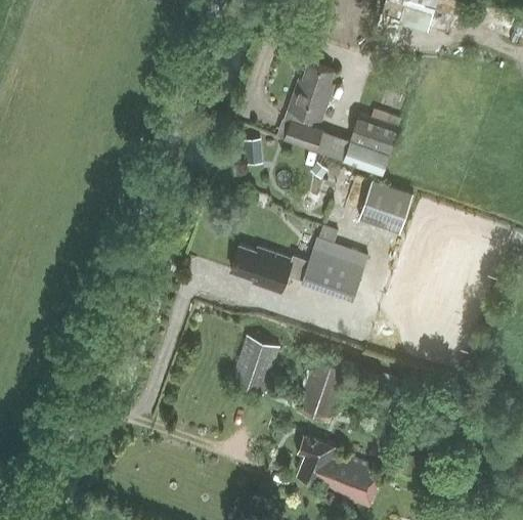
[(321,0),(304,0),(302,7),(317,12),(321,0)]
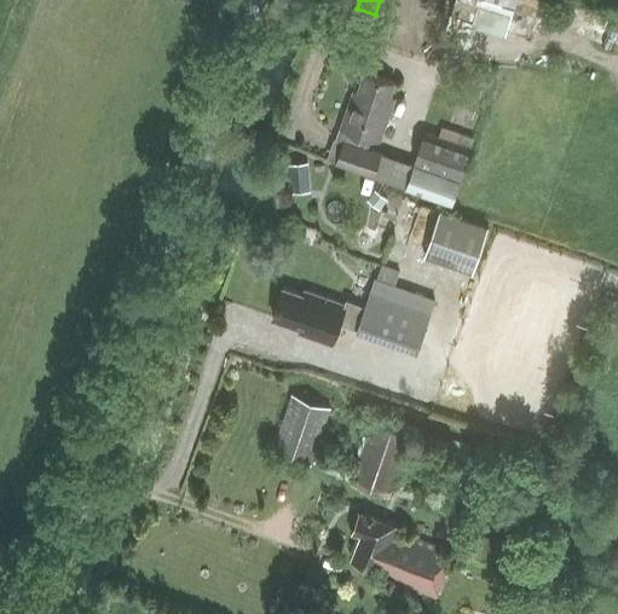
[(455,0),(449,21),(504,38),(515,0),(455,0)]
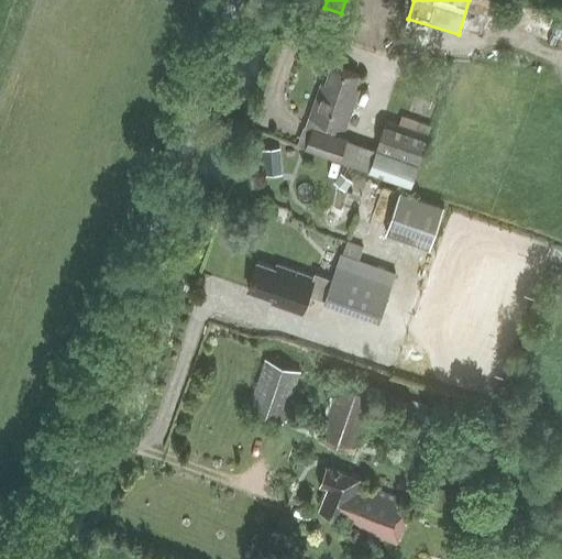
[(344,131),(357,92),(353,91),(357,78),(331,69),(322,96),(318,95),(310,119),(318,122),(313,132),(312,132),(306,152),(339,163),(345,143),(334,139),(338,129),(344,131)]
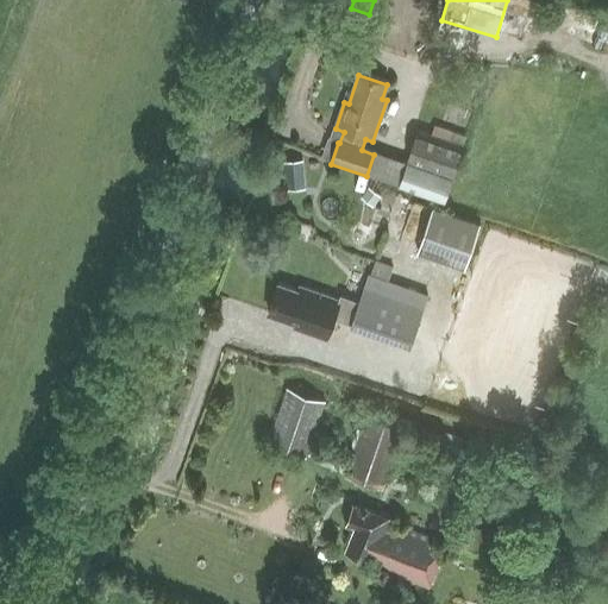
[(374,156),(367,178),(443,206),(463,149),(418,133),(406,165),(374,156)]
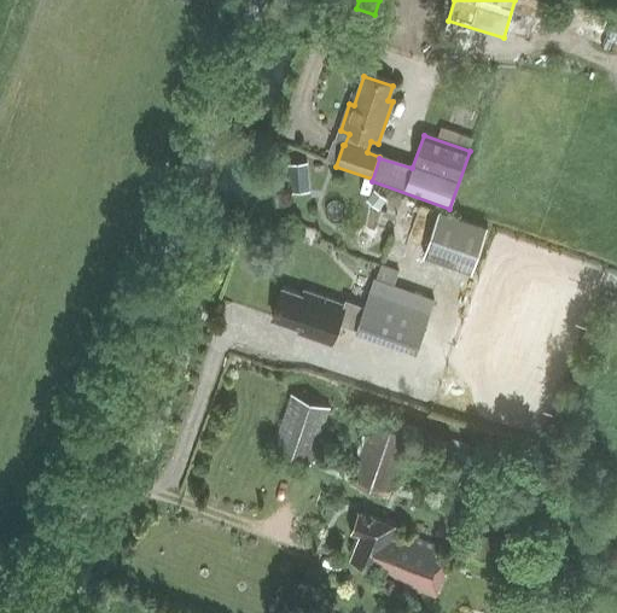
[(285,182),(306,181),(304,167),(284,168),(285,182)]
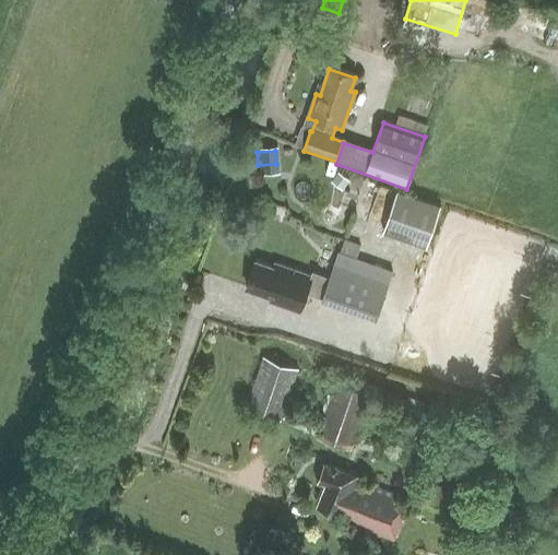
[(425,250),(440,209),(396,193),(381,235),(425,250)]
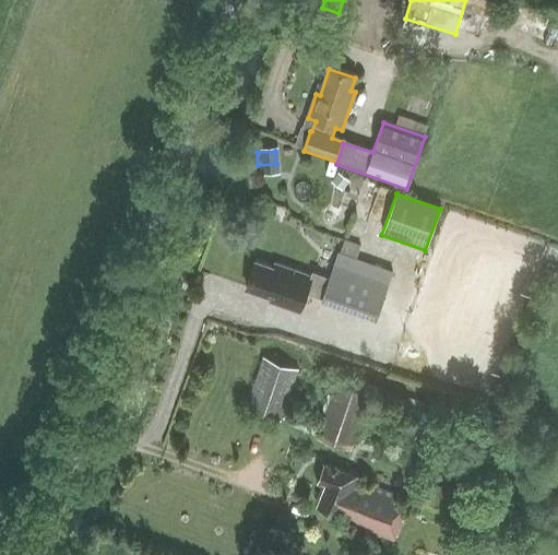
[(341,244),(337,256),(355,262),(359,250),(341,244)]
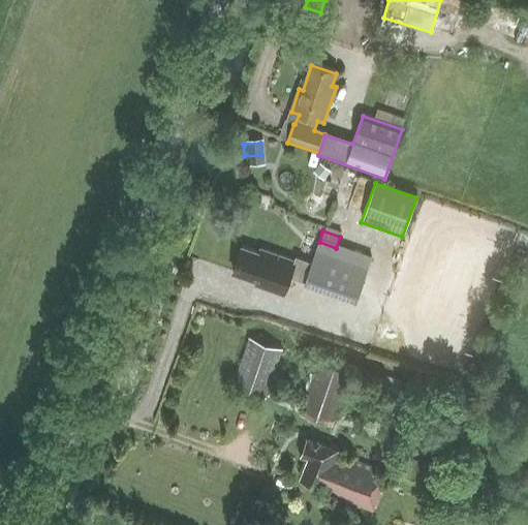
[(284,298),(296,264),(260,251),(259,255),(242,250),(234,276),(256,283),(255,287),(284,298)]
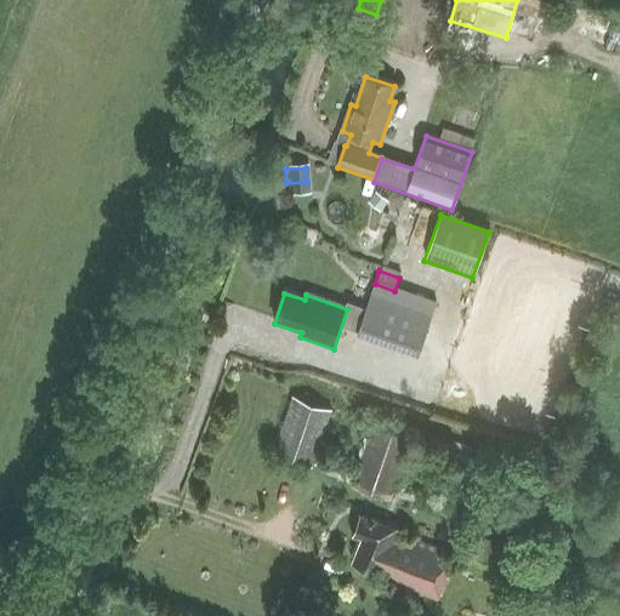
[(357,336),(417,357),(431,318),(370,297),(357,336)]
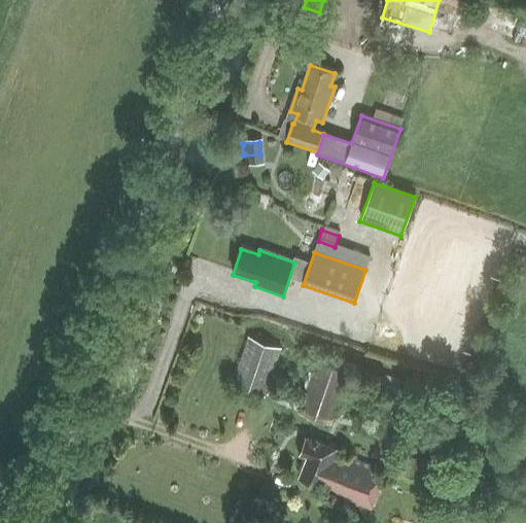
[(230,388),(264,399),(280,351),(246,340),(230,388)]
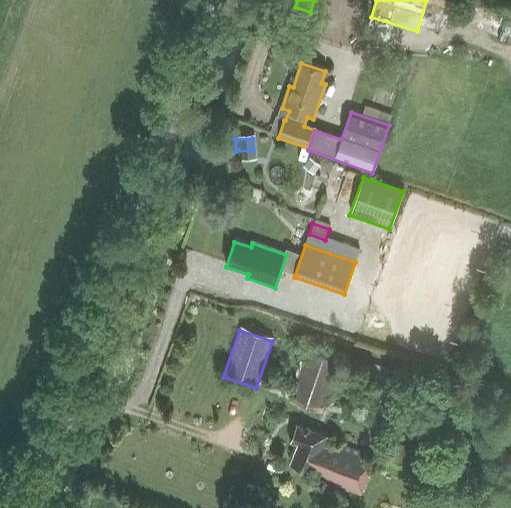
[(338,364),(306,353),(290,400),(323,411),(338,364)]
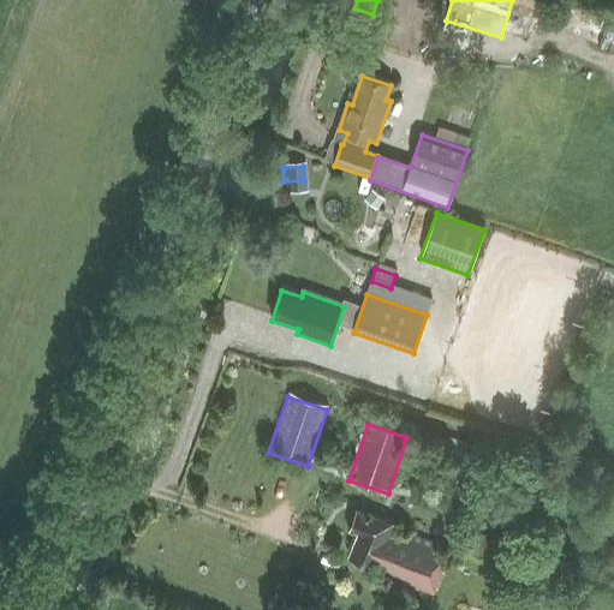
[(431,600),(449,554),(397,533),(398,528),(356,512),(349,533),(357,536),(349,560),(376,570),(373,579),(431,600)]
